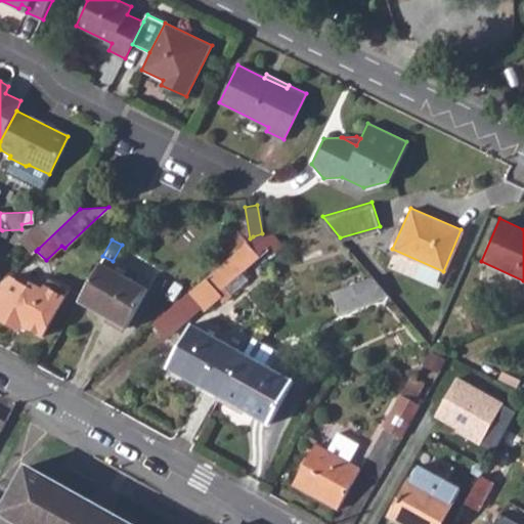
[(246,242),(187,292),(202,309),(225,289),(222,285),(261,253),(257,247),(252,251),(246,242)]
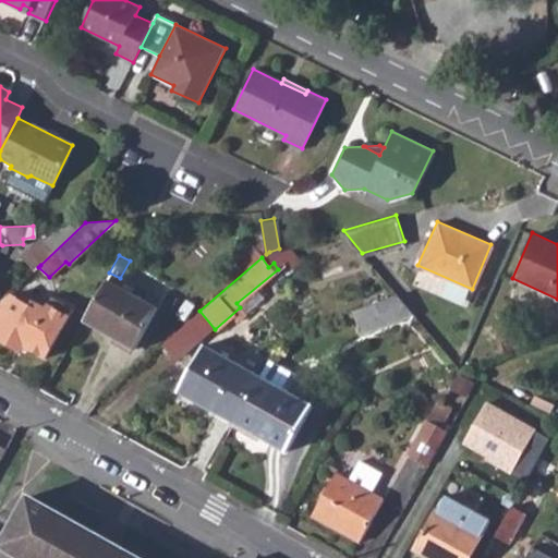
[(29,263),(36,268),(38,267),(40,265),(34,258),(29,263)]
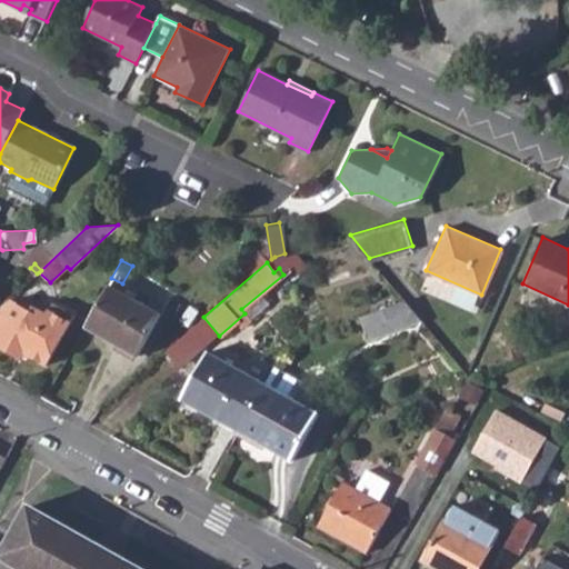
[(105,289),(83,327),(139,357),(159,319),(105,289)]
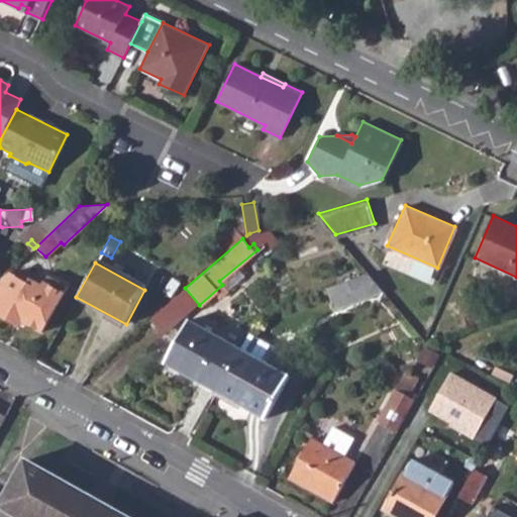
[(366,271),(326,287),(334,306),(380,288),(366,271)]
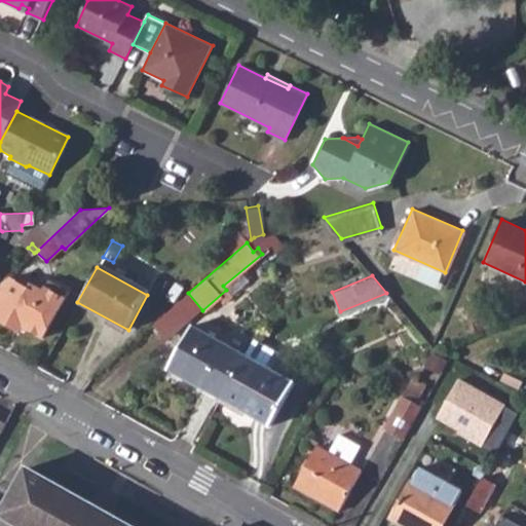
[(8,277),(0,286),(0,320),(12,327),(14,323),(42,337),(59,306),(66,292),(47,282),(39,296),(16,283),(15,280),(8,277)]
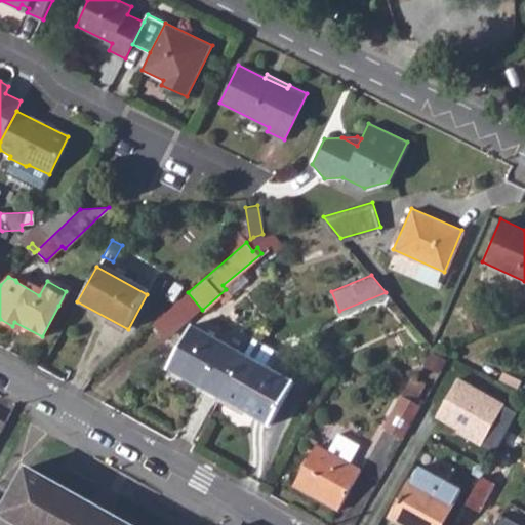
[(165,368),(219,397),(242,354),(189,325),(165,368)]
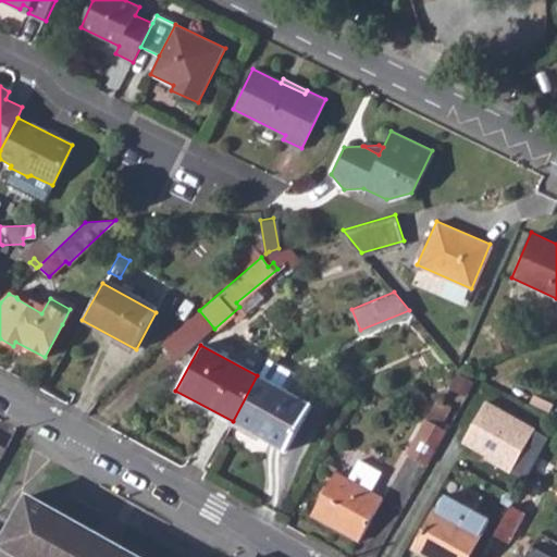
[(265,359),(257,375),(285,391),(294,374),(265,359)]
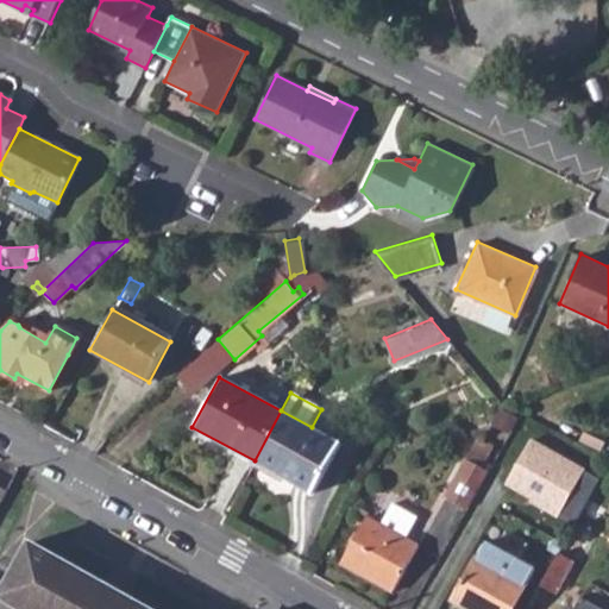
[(281,410),(255,460),(311,491),(337,441),(312,427),(281,410)]
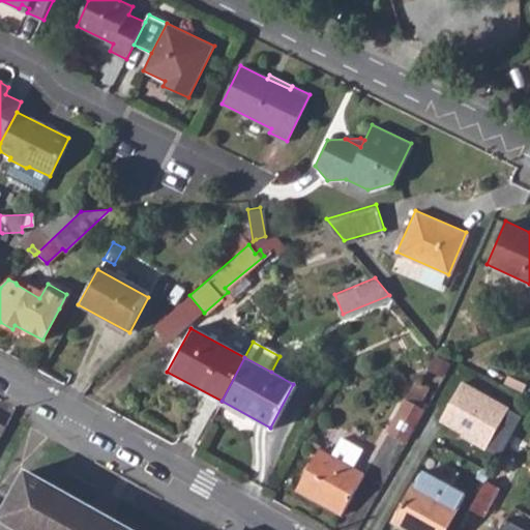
[(416,376),(404,399),(415,405),(428,382),(416,376)]
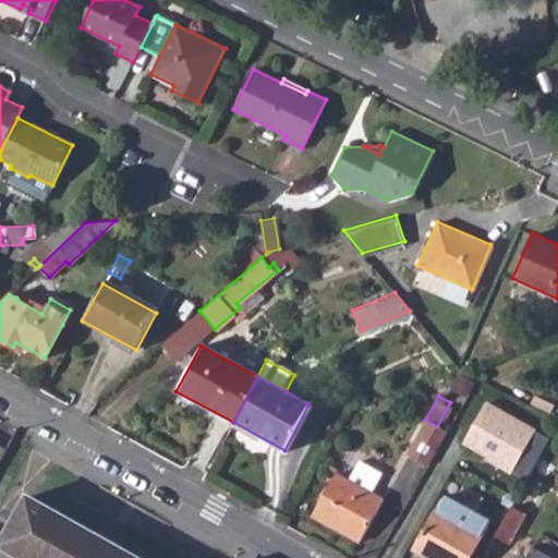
[(489,460),(525,480),(549,436),(485,401),(463,440),(492,457),(489,460)]
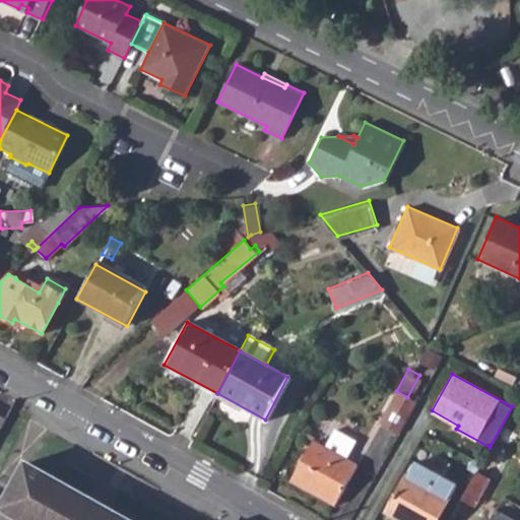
[(407,397),(396,391),(395,390),(378,421),(395,432),(412,400),(407,397)]
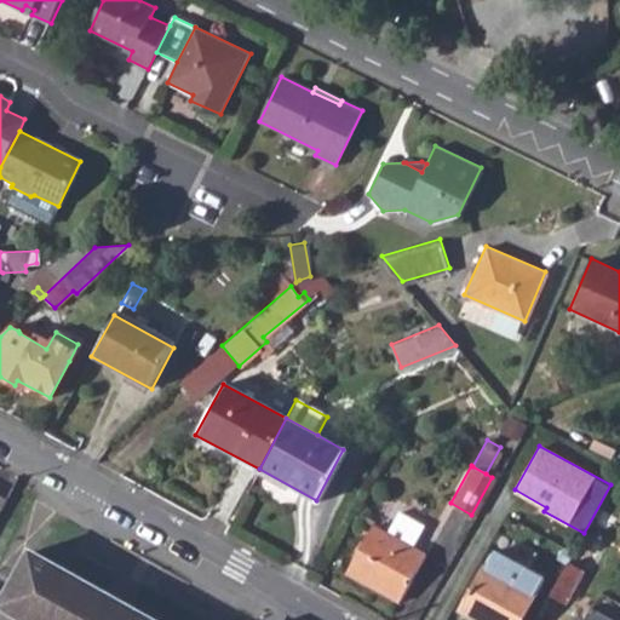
[(384,533),(409,546),(422,526),(395,511),(384,533)]
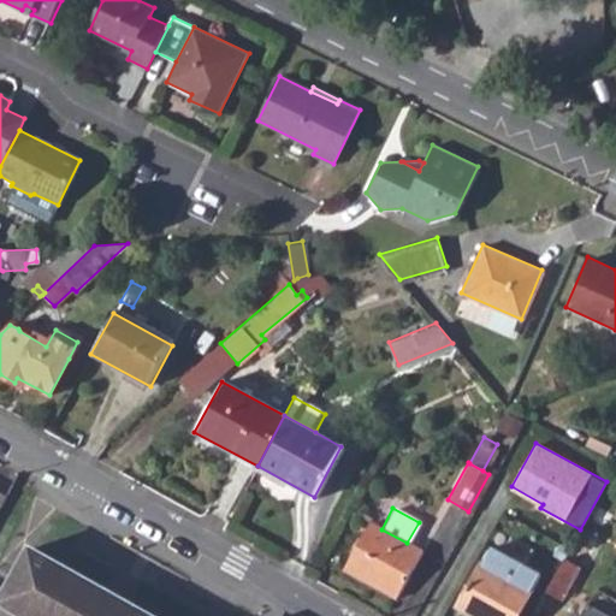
[(368,522),(343,568),(395,596),(420,551),(407,543),(381,529),(368,522)]
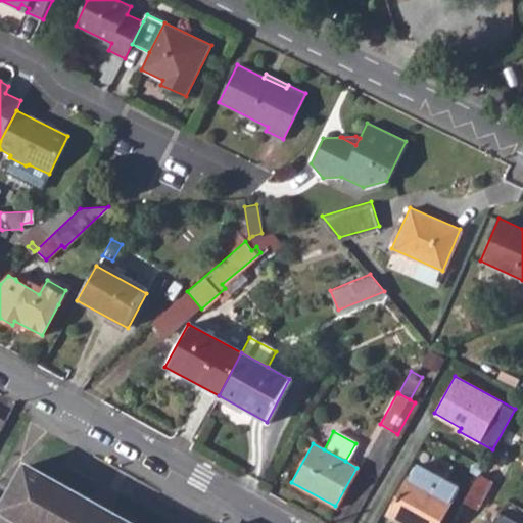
[(492,453),(480,476),(492,483),(505,460),(492,453)]
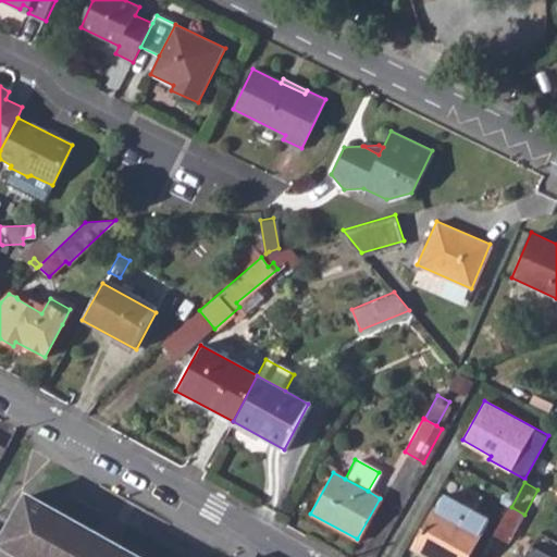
[(1,546),(21,556),(137,556),(104,539),(29,495),(1,546)]
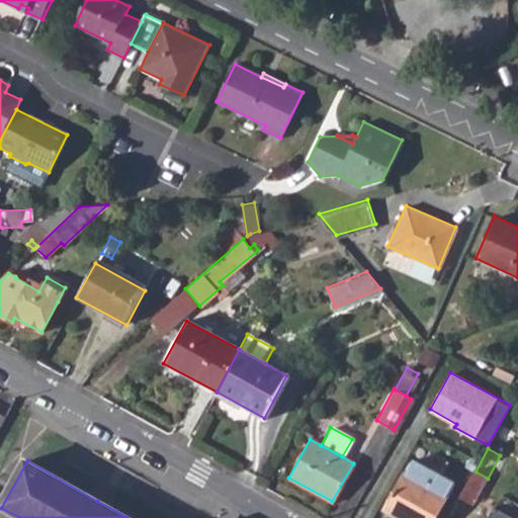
[(411,461),(384,510),(398,517),(432,517),(452,483),(411,461)]
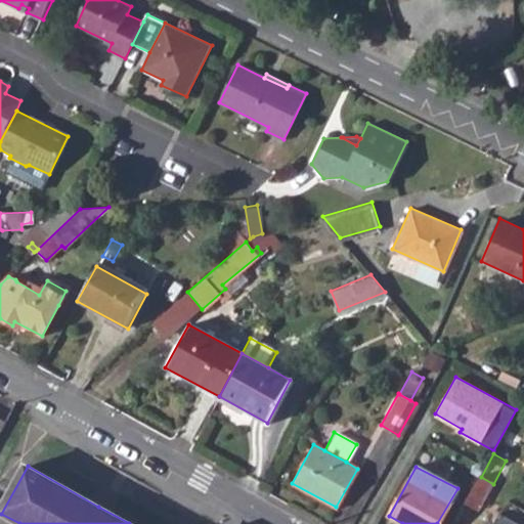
[(478,476),(463,504),(478,512),(493,484),(481,477),(478,476)]
